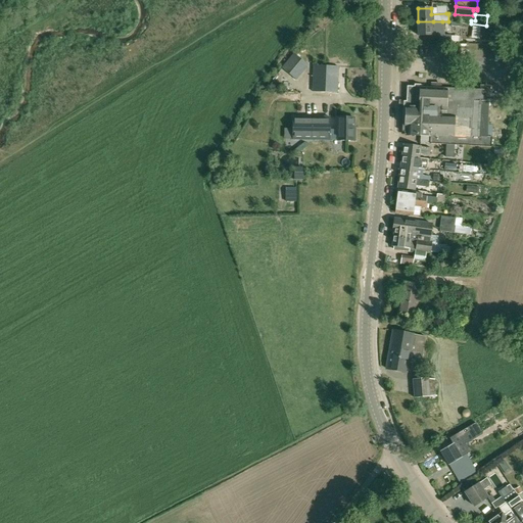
[(433,21),(418,21),(418,36),(431,35),(437,35),(438,42),(450,42),(450,35),(442,35),(442,21),(433,21)]
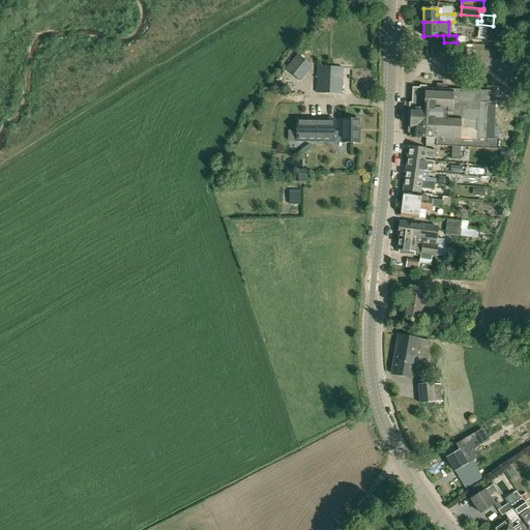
[(478,26),(477,38),(486,38),(487,27),(478,26)]
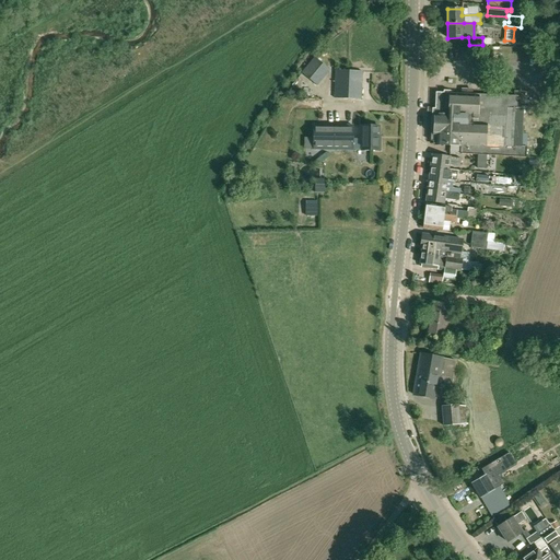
[(559,48),(559,35),(547,35),(546,48),(559,48)]
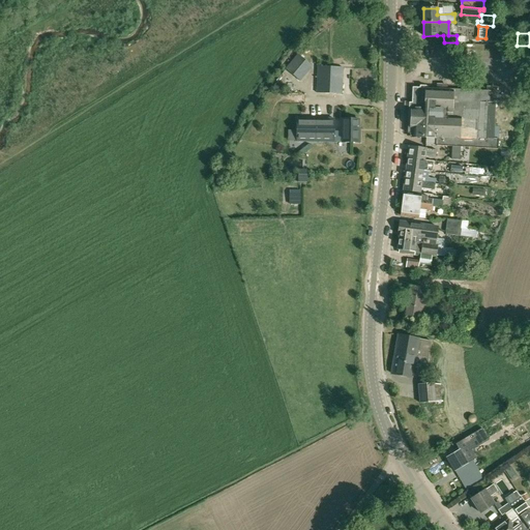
[(298,55),(286,69),(300,81),(312,66),(298,55)]
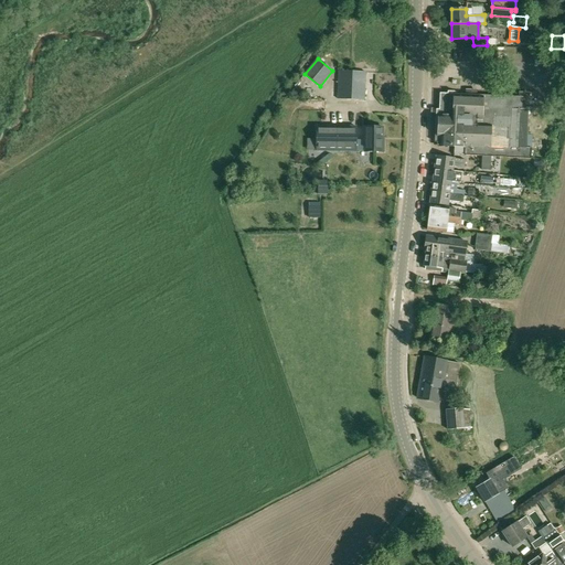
[(338,99),(364,100),(365,72),(339,71),(338,99)]
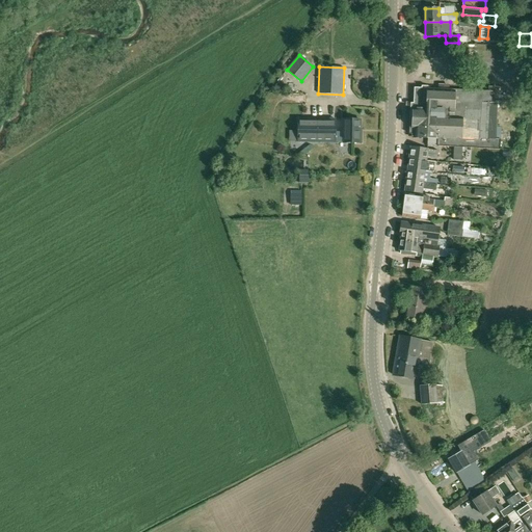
[(422,86),(421,89),(415,88),(415,99),(414,102),(414,104),(409,104),(409,109),(413,109),(413,110),(413,116),(413,129),(411,137),(427,138),(439,138),(439,137),(444,137),(444,147),(453,147),(460,148),(477,149),(498,150),(500,150),(500,140),(498,139),(497,139),(497,128),(497,103),(494,102),(494,92),(488,91),(449,90),(437,89),(432,89),(432,86),(422,86)]
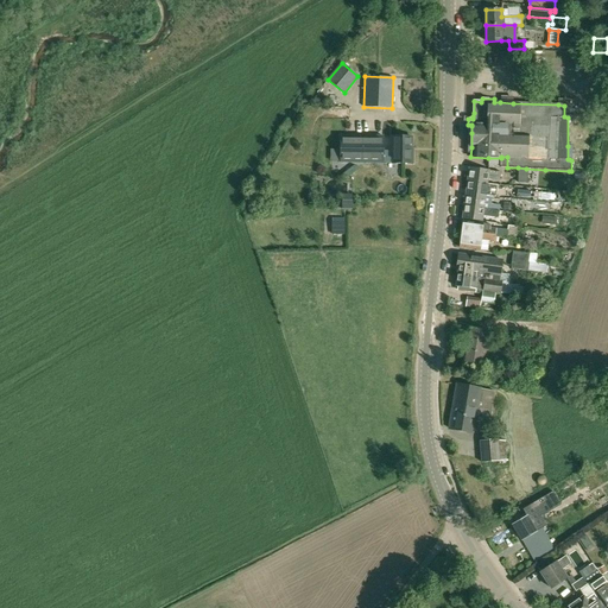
[(384,137),(358,137),(341,135),(341,162),(356,163),(382,163),(384,137)]
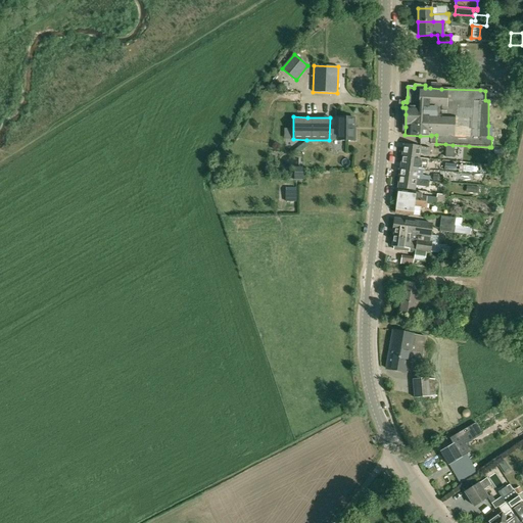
[(338,117),(338,140),(354,140),(354,130),(353,130),(353,117),(338,117)]
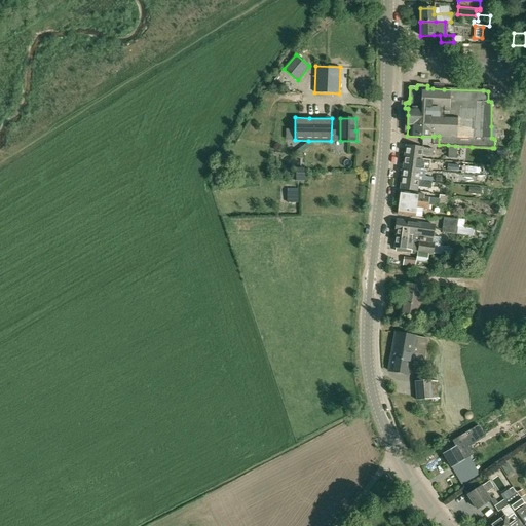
[(405,156),(421,159),(422,154),(433,155),(433,149),(406,145),(405,156)]
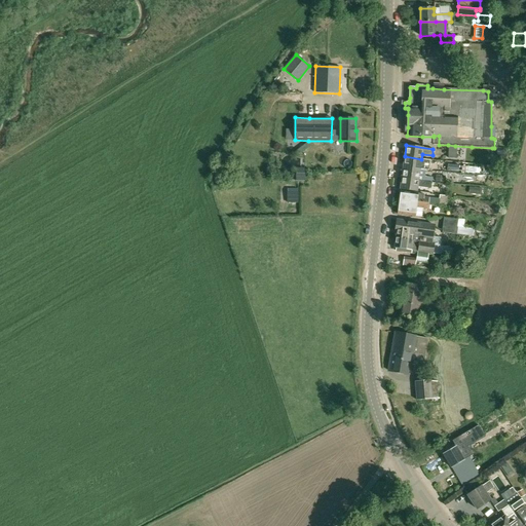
[(421,159),(405,156),(403,167),(419,170),(425,171),(428,171),(430,160),(421,159)]
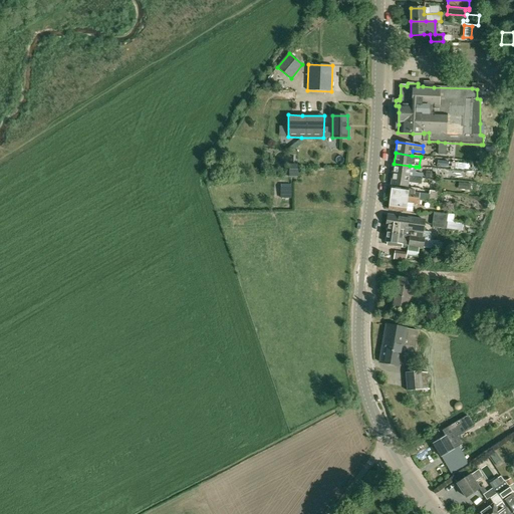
[(394,164),(393,174),(422,178),(423,174),(416,173),(416,167),(410,166),(394,164)]
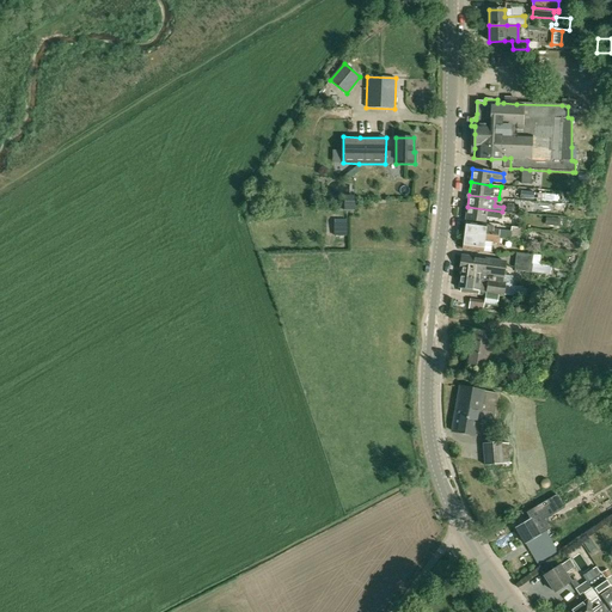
[(501,219),(502,212),(467,207),(465,220),(484,222),(484,221),(491,222),(493,218),(501,219)]
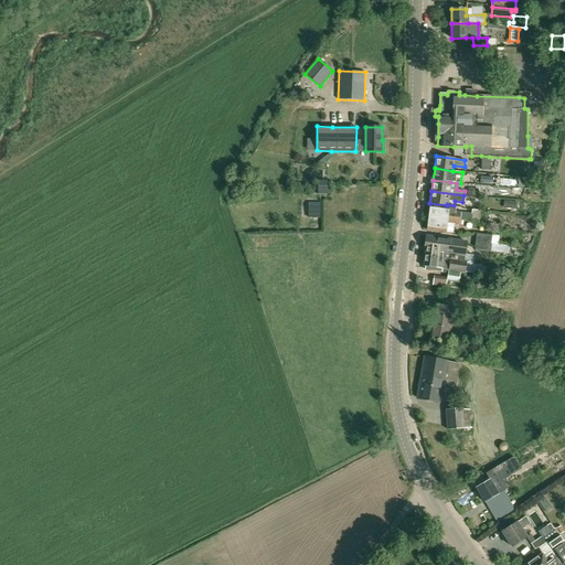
[(320,217),(320,202),(308,202),(308,216),(320,217)]
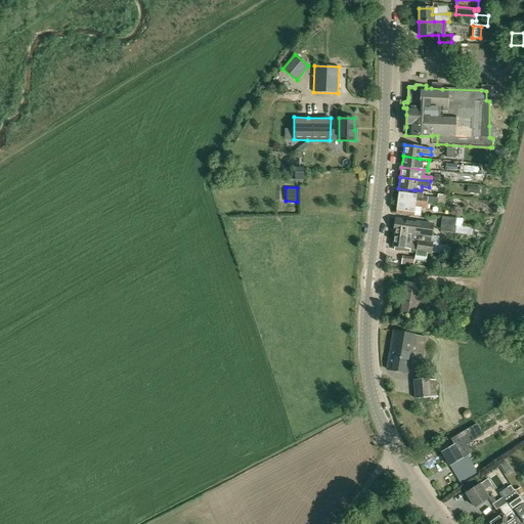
[(438,194),(438,199),(428,197),(422,195),(423,193),(399,190),(397,201),(407,202),(407,200),(427,202),(427,204),(437,205),(444,206),(445,194),(438,194)]
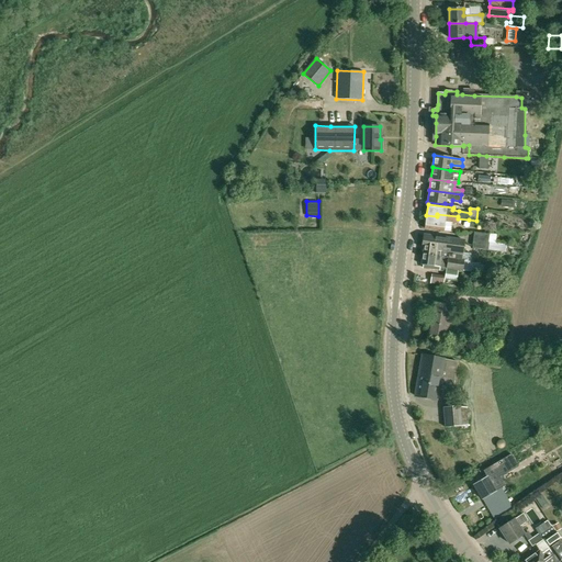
[(437,214),(437,216),(426,215),(425,228),(444,231),(444,232),(451,232),(452,223),(457,223),(458,220),(476,222),(476,221),(469,220),(458,218),(458,216),(437,214)]
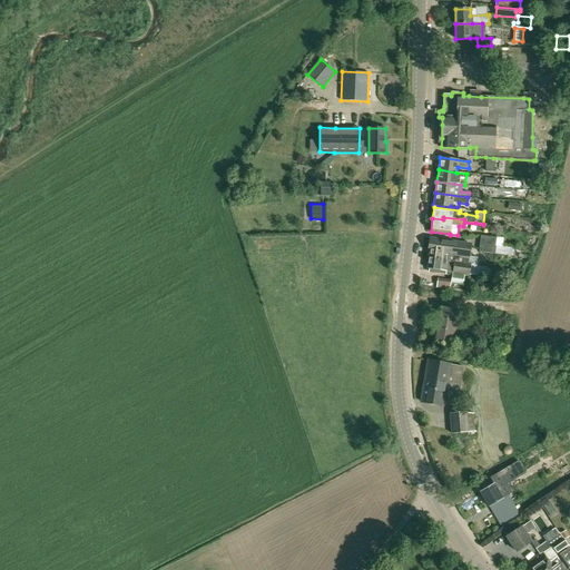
[(481,236),(480,243),(495,245),(495,238),(497,238),(481,236)]
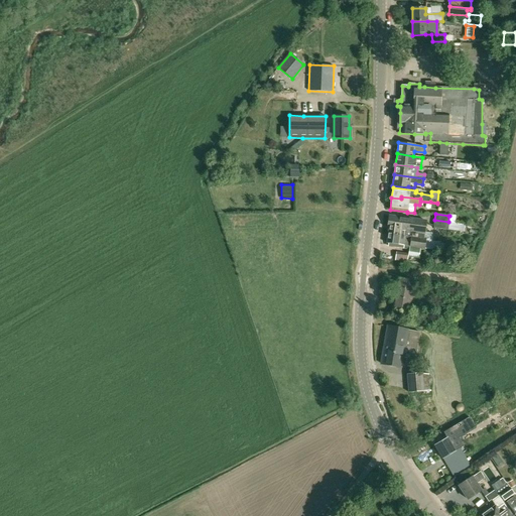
[(424,232),(426,222),(389,216),(388,225),(399,227),(398,229),(419,232),(418,237),(411,237),(410,247),(420,248),(424,249),(439,250),(439,246),(440,242),(433,241),(423,239),(424,232)]
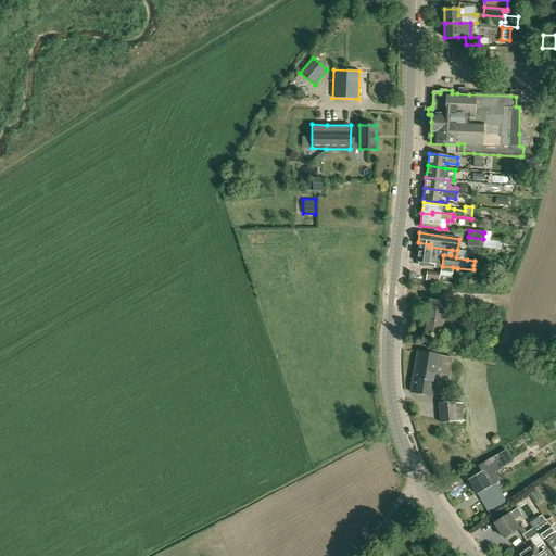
[(482,240),(483,239),(468,237),(467,242),(468,243),(468,245),(483,248),(483,241),(482,240)]
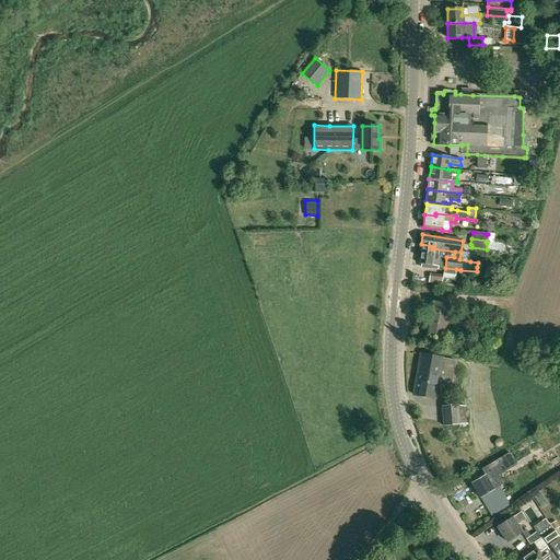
[(433,246),(421,244),(421,245),(422,245),(421,254),(440,256),(444,257),(446,257),(454,257),(455,252),(432,248),(433,246)]
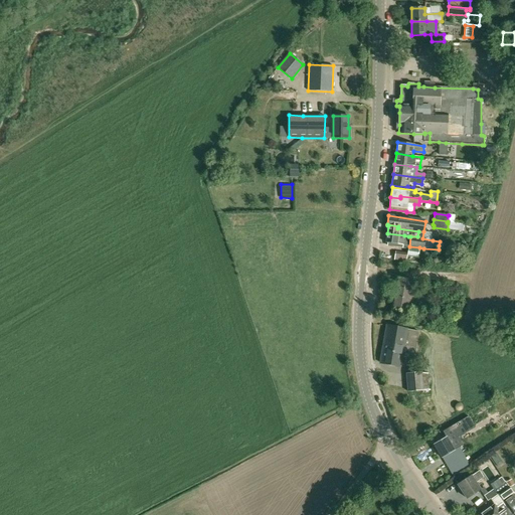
[(387,233),(385,242),(388,242),(387,244),(402,246),(402,245),(407,245),(408,236),(404,235),(387,233)]
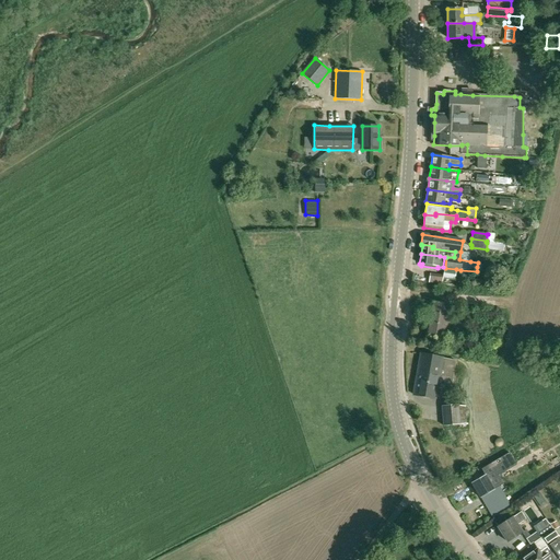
[(444,268),(442,279),(455,281),(456,269),(445,268),(444,268)]
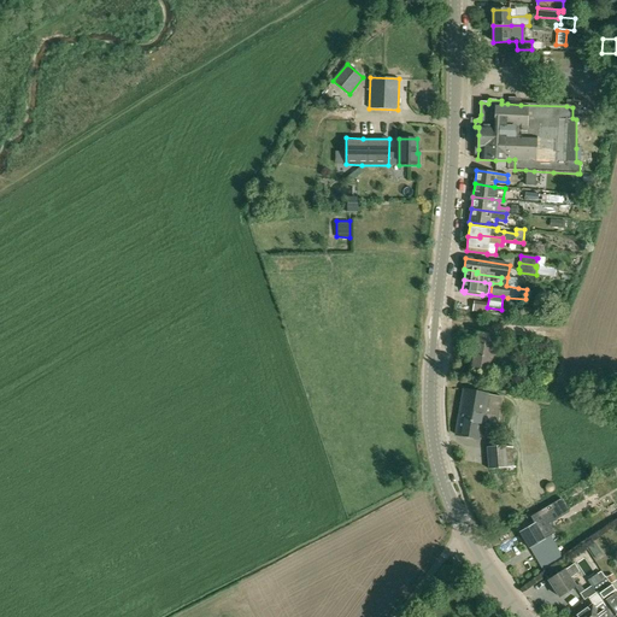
[(509,348),(505,348),(504,352),(494,350),(497,336),(475,333),(470,356),(506,362),(509,350),(509,348)]
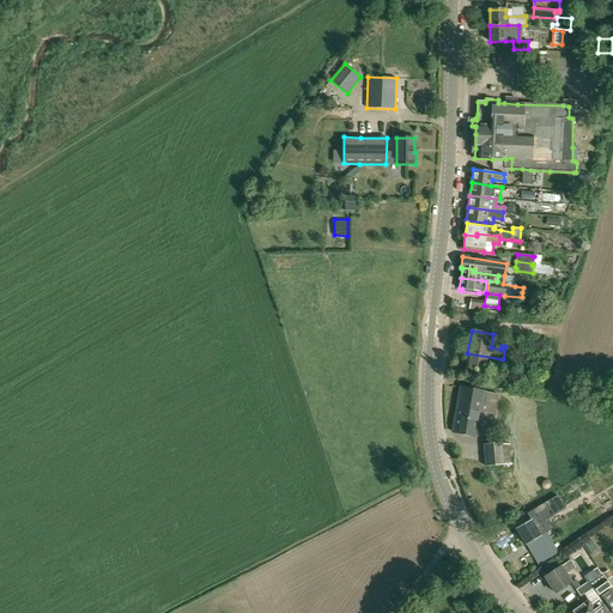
[(523,363),(503,359),(467,353),(465,368),(487,371),(489,366),(522,372),(540,376),(540,371),(542,372),(544,366),(529,364),(523,363)]
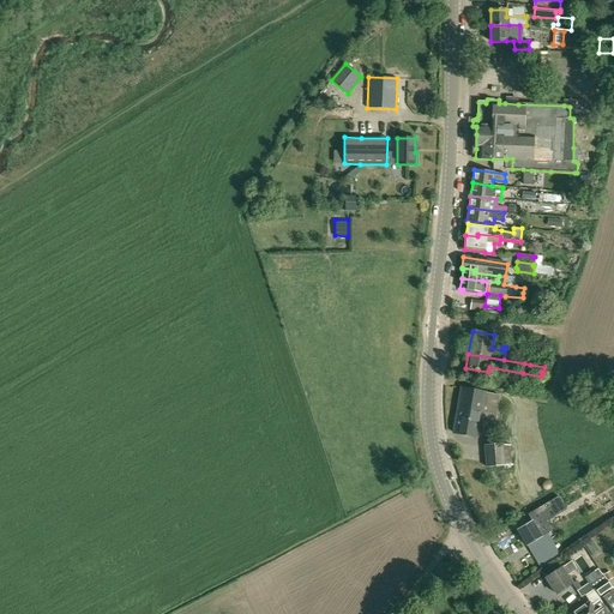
[(462,387),(453,433),(477,437),(480,425),(481,419),(495,422),(500,395),(462,387)]
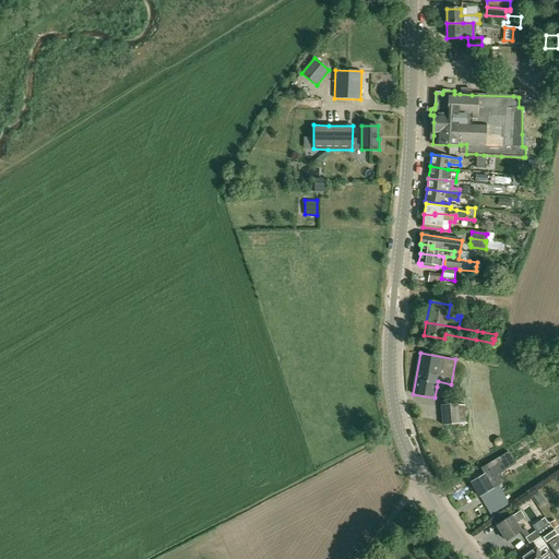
[(458,404),(441,405),(443,425),(459,424),(458,404)]
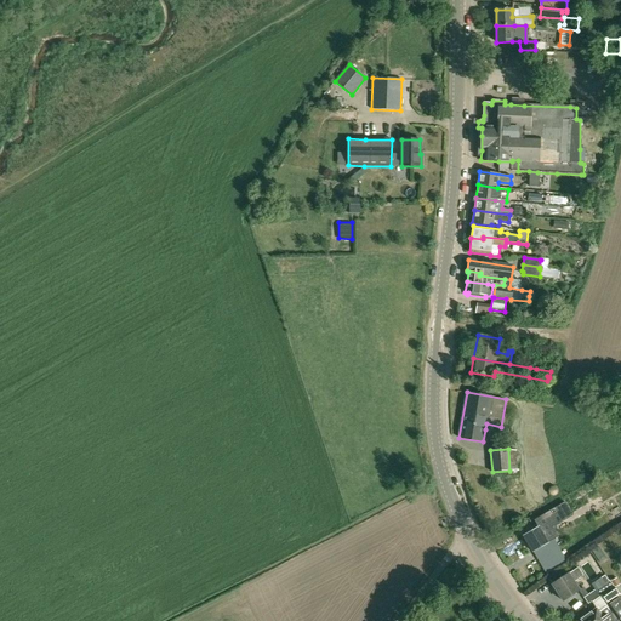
[(543,517),(546,519),(536,524),(537,528),(523,536),(533,552),(548,542),(541,531),(565,517),(560,508),(550,516),(548,514),(543,517)]
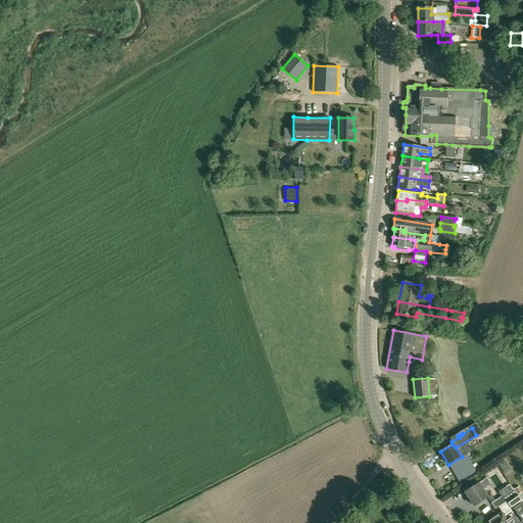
[(477,473),(470,461),(453,471),(460,483),(477,473)]
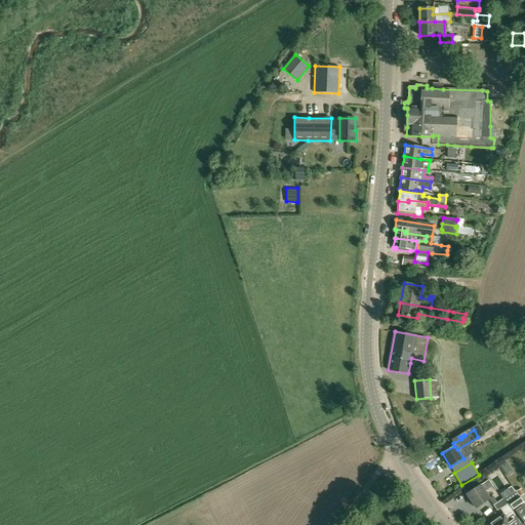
[(484,492),(492,487),(488,481),(480,486),(475,488),(472,484),(463,490),(467,494),(466,494),(475,508),(488,499),(484,492)]
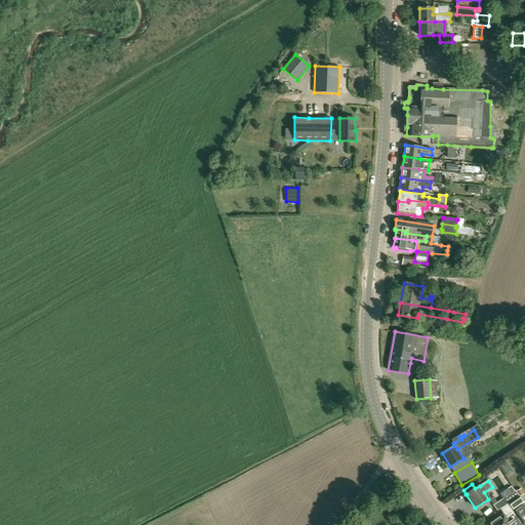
[(511,493),(493,506),(497,511),(519,496),(516,491),(512,486),(508,488),(511,493)]
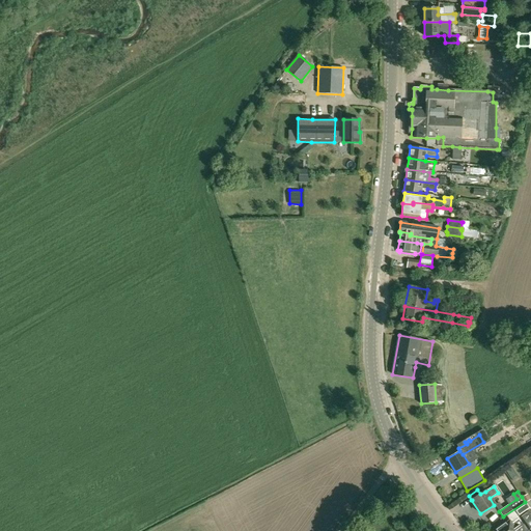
[(522,497),(525,502),(525,503),(530,500),(527,494),(522,497)]
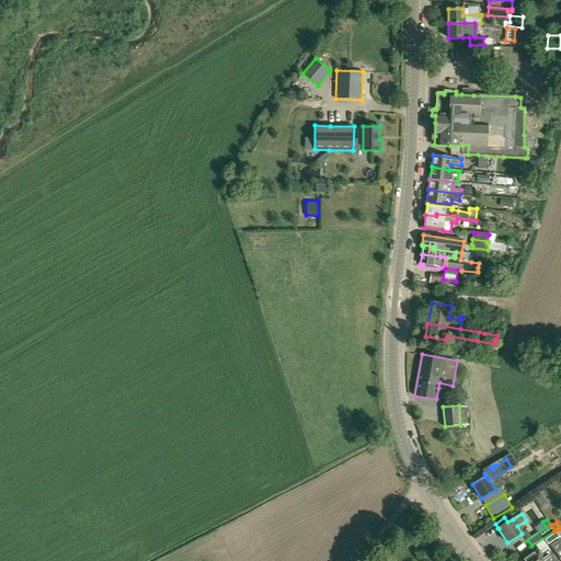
[(553,560),(557,559),(560,556),(560,544),(558,536),(554,531),(541,540),(547,548),(541,552),(538,548),(521,560),(553,560)]
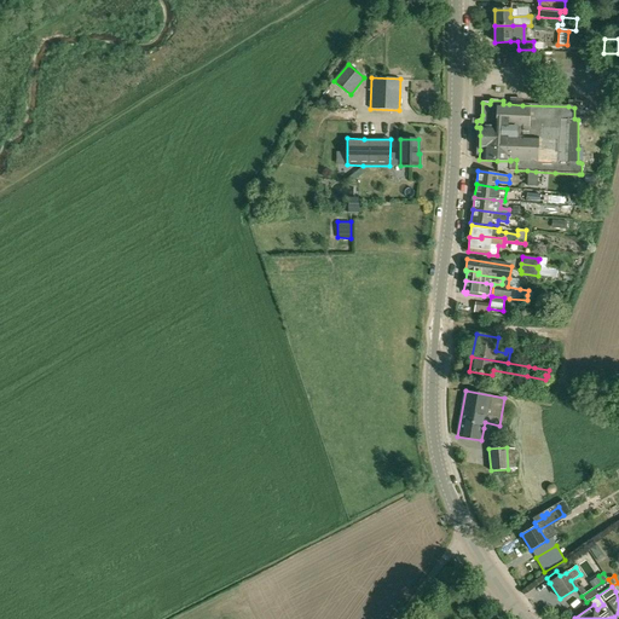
All buildings are outlined.
